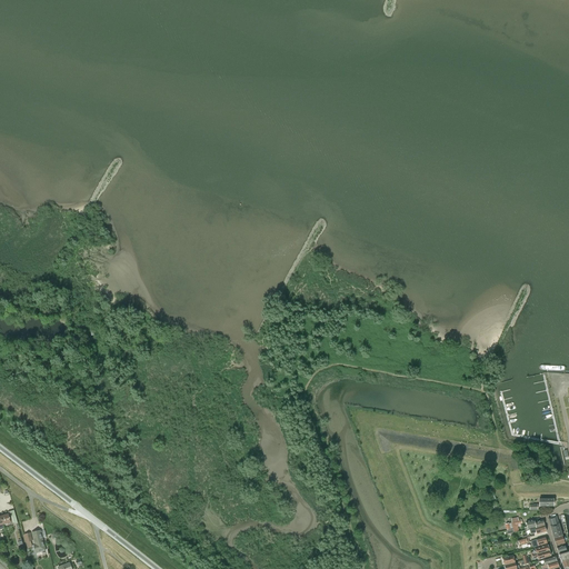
[(1,517),(3,525),(5,523),(5,525),(8,523),(10,522),(11,525),(15,523),(11,511),(8,512),(9,515),(1,517)]
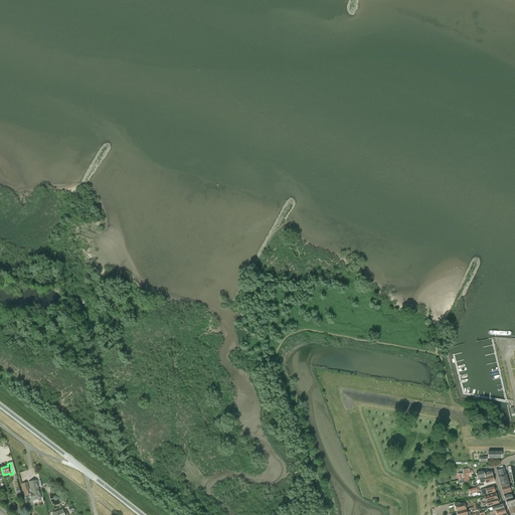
[(501,487),(509,485),(506,474),(505,474),(503,468),(496,470),(498,476),(498,477),(501,487)]
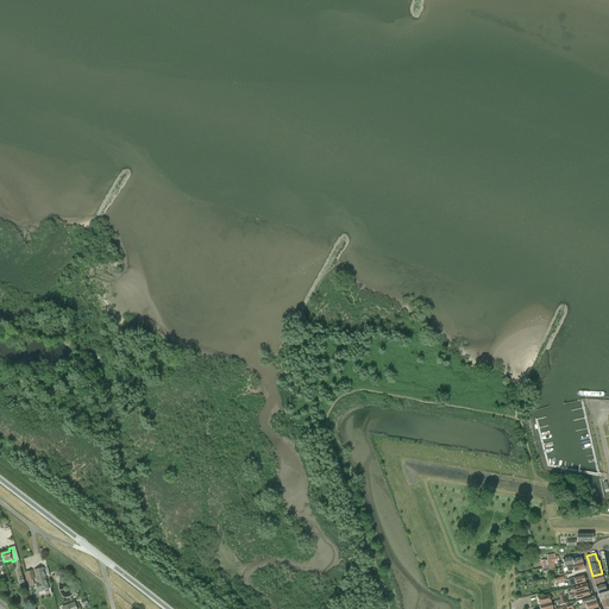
[(547,559),(548,566),(552,565),(551,562),(553,562),(557,560),(559,560),(558,557),(547,559)]
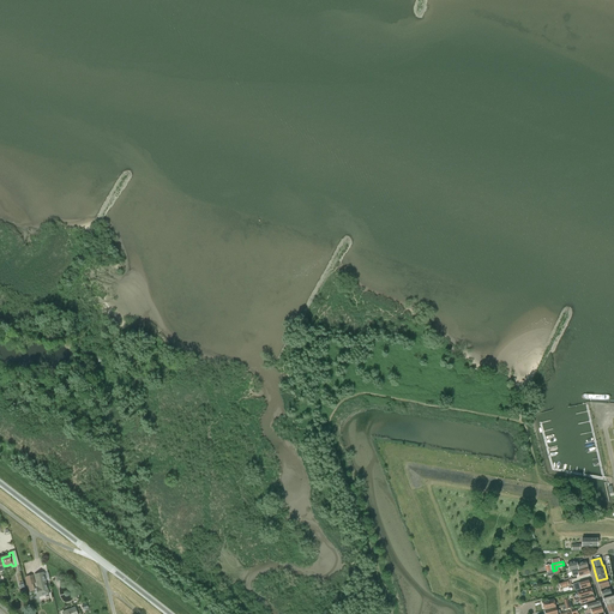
[(585,569),(588,569),(587,561),(577,564),(576,561),(567,564),(570,571),(571,571),(577,569),(578,569),(578,571),(583,570),(583,567),(585,567),(585,569)]
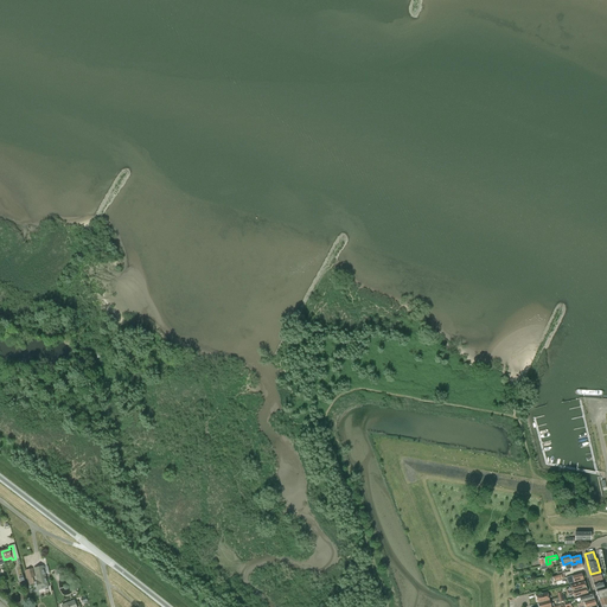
[(37,568),(38,574),(40,574),(42,580),(36,581),(38,589),(49,587),(45,574),(44,567),(37,568)]
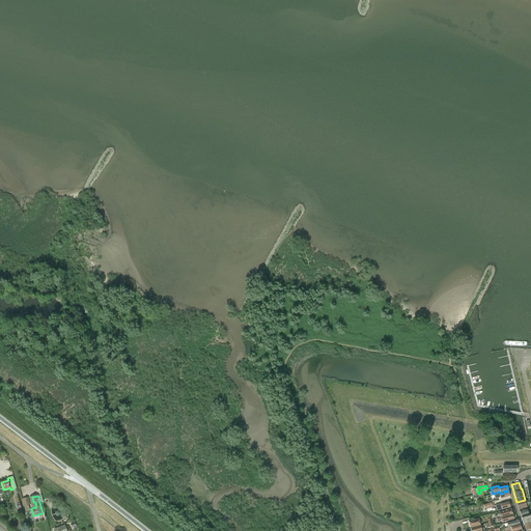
[(525,500),(516,502),(519,509),(523,508),(527,507),(525,500)]
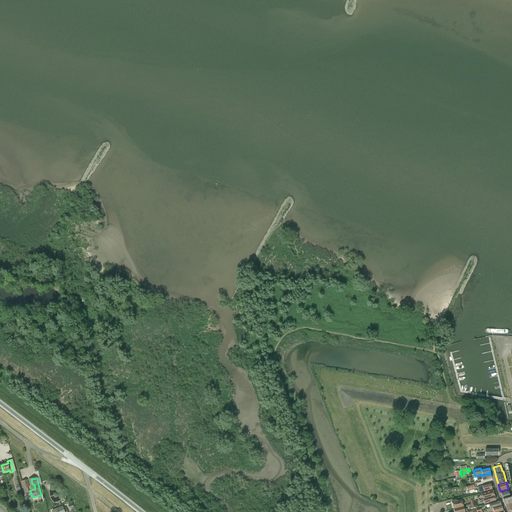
[(491,483),(478,487),(479,492),(484,491),(492,489),(491,483)]
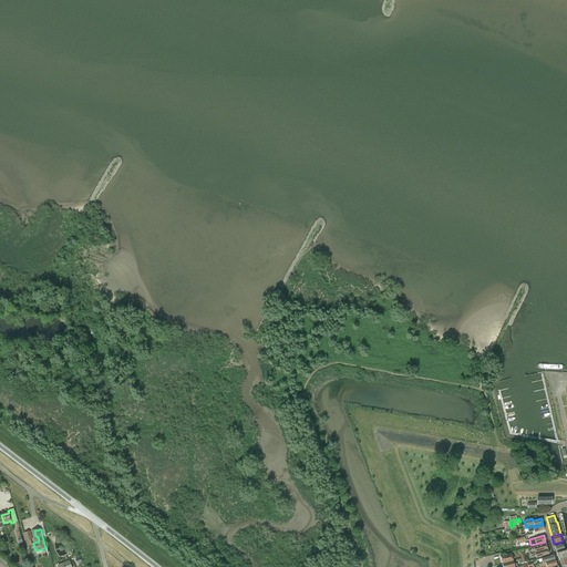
[(529,554),(547,548),(546,543),(533,547),(534,549),(528,550),(529,554)]
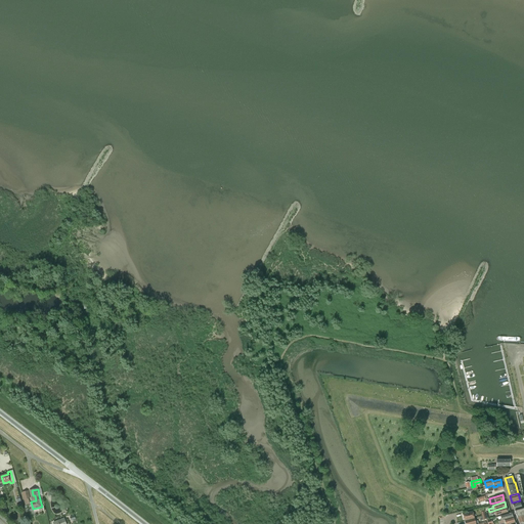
[(516,501),(512,503),(515,511),(522,508),(520,503),(516,504),(516,501)]
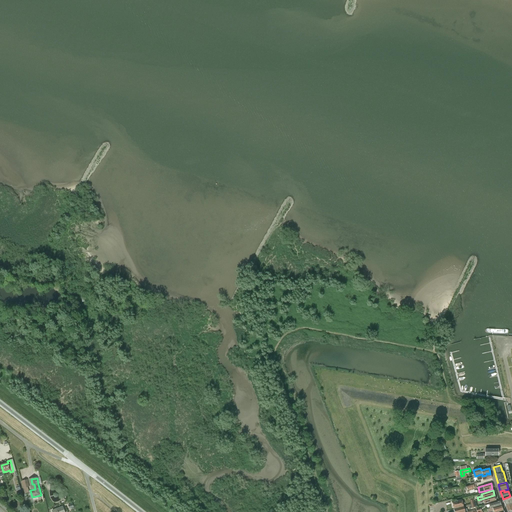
[(496,500),(494,495),(478,500),(479,503),(484,502),(484,504),(496,500)]
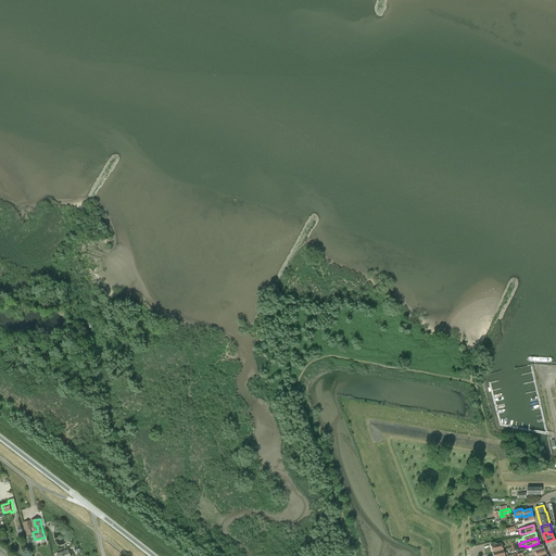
[(548,548),(555,546),(555,539),(546,542),(548,548)]
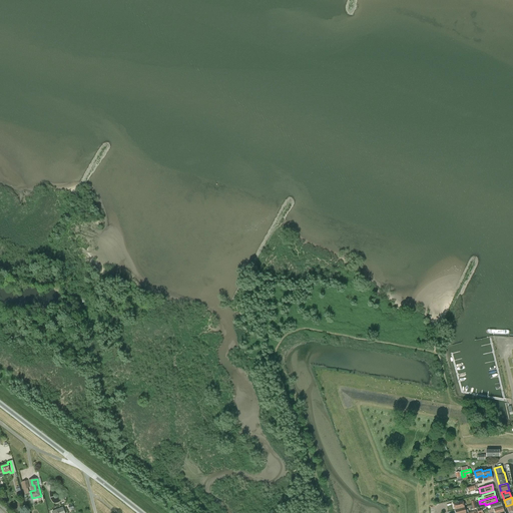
[(455,510),(464,507),(463,501),(453,503),(455,510)]
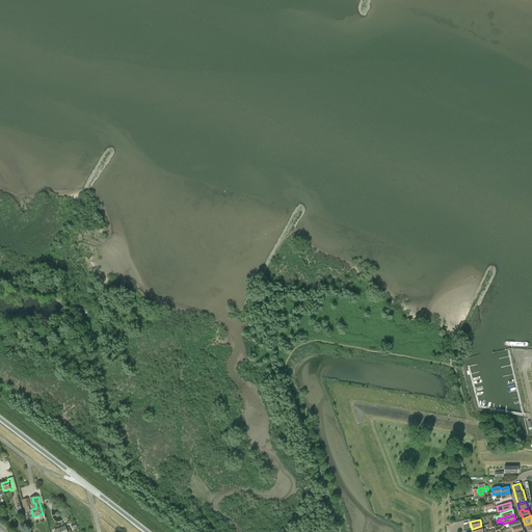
[(508,524),(509,529),(521,525),(519,521),(508,524)]
